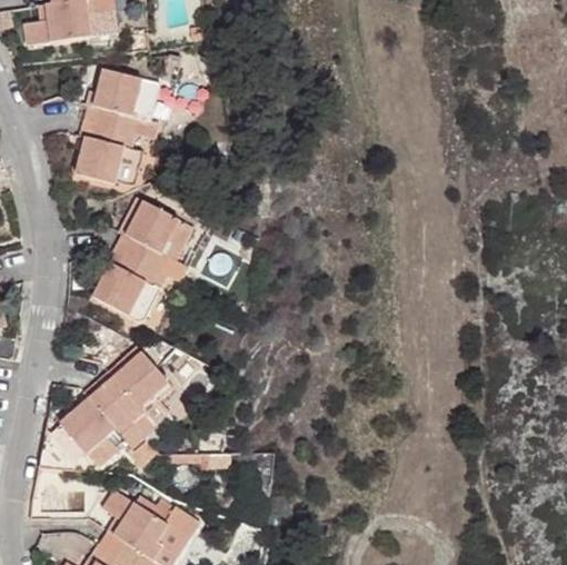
[(50,0),(50,2),(45,3),(47,21),(22,23),(25,46),(103,33),(101,11),(95,13),(92,0),(50,0)]
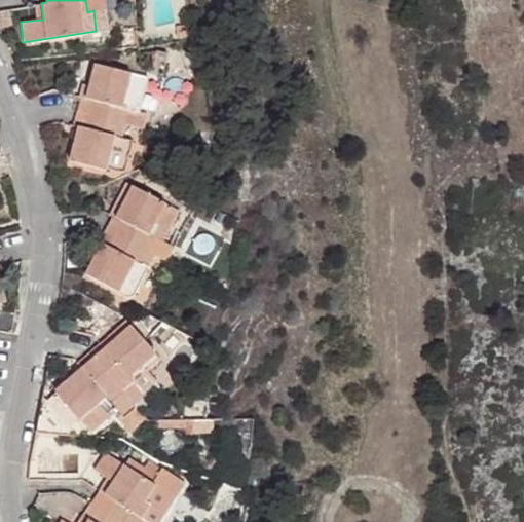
[(85,0),(87,12),(94,10),(96,31),(106,30),(102,0),(85,0)]
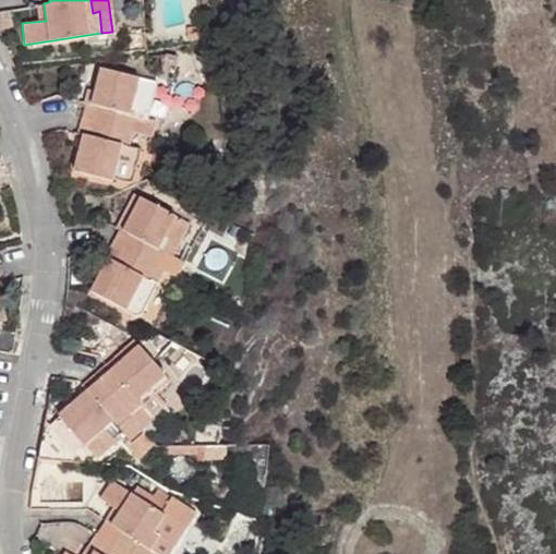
[(5,9),(0,9),(0,25),(10,23),(5,9)]
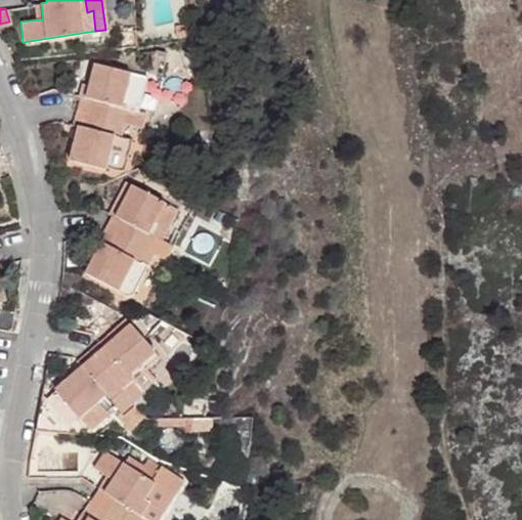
[(93,62),(69,159),(104,168),(115,135),(122,136),(129,106),(121,104),(130,72),(93,62)]
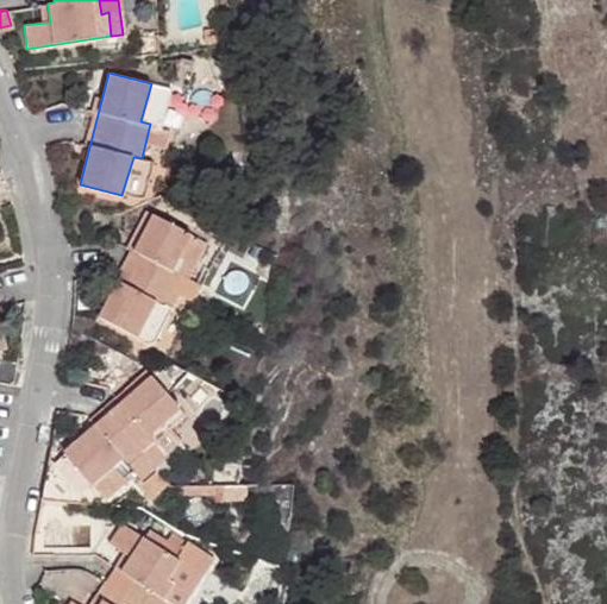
[(151,214),(99,315),(137,335),(156,300),(163,304),(179,271),(171,270),(191,232),(151,214)]
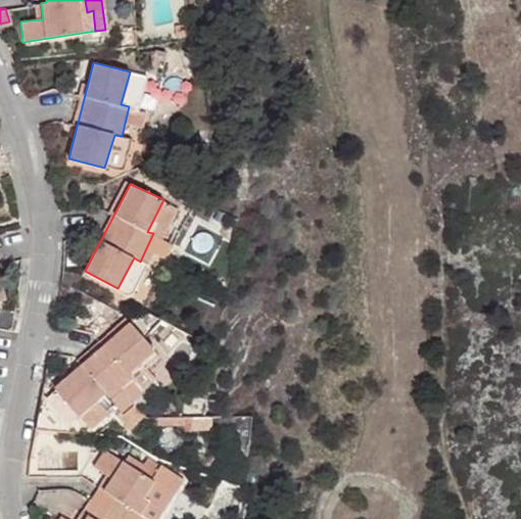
[(129,322),(102,344),(80,364),(54,386),(80,415),(104,392),(110,395),(133,378),(129,374),(153,350),(129,322)]
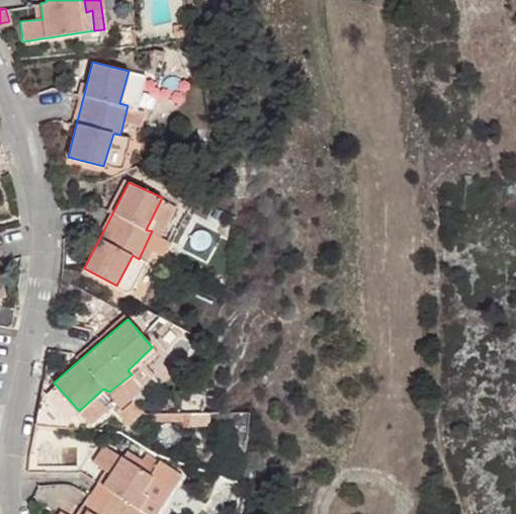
[(79,360),(101,341),(98,337),(76,356),(79,360)]
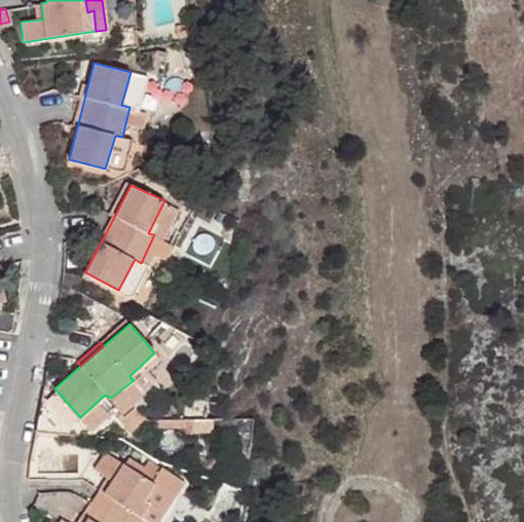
[(94,468),(104,473),(96,487),(99,489),(104,492),(113,498),(98,521),(97,521),(87,517),(82,514),(79,512),(72,521),(65,521),(61,519),(58,521),(156,521),(182,480),(150,461),(147,465),(142,475),(126,464),(103,451),(94,468)]
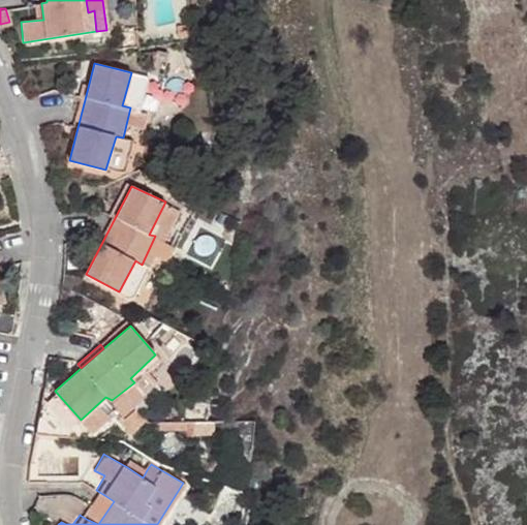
[(148,468),(132,459),(127,467),(143,477),(148,468)]
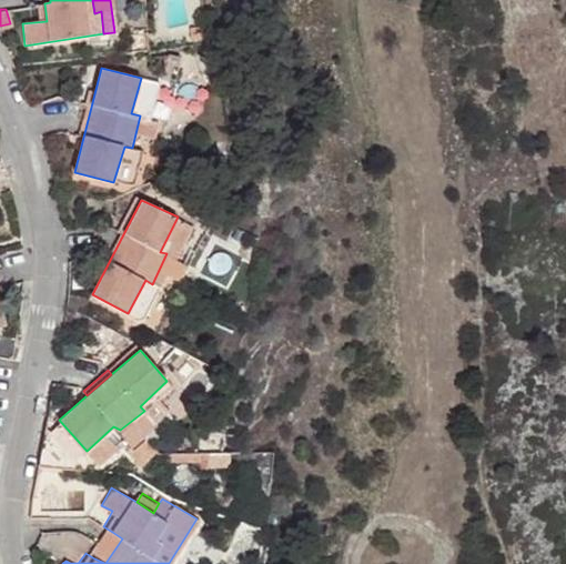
[(94,559),(104,563),(105,563),(122,539),(112,532),(107,529),(89,555),(94,559)]
